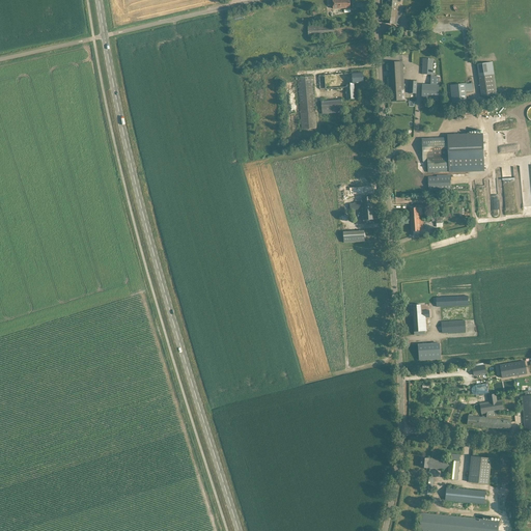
[(332,0),(333,4),(333,8),(344,8),(350,7),(350,0),(332,0)]
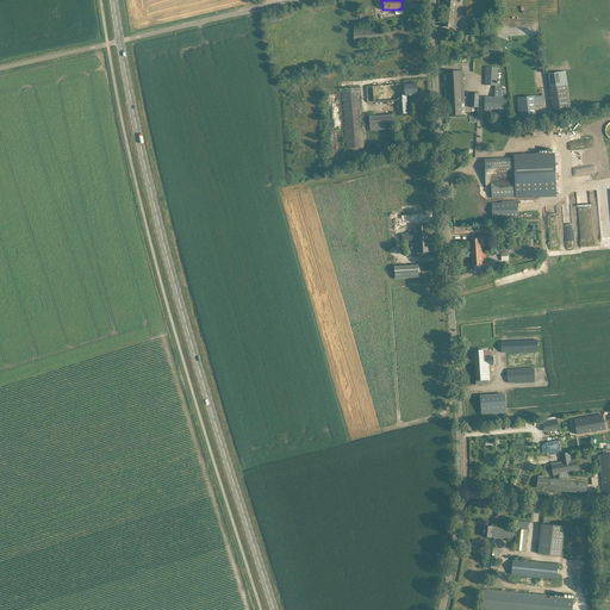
[(444,0),(442,27),(448,27),(459,29),(459,19),(453,19),(455,0),(444,0)]
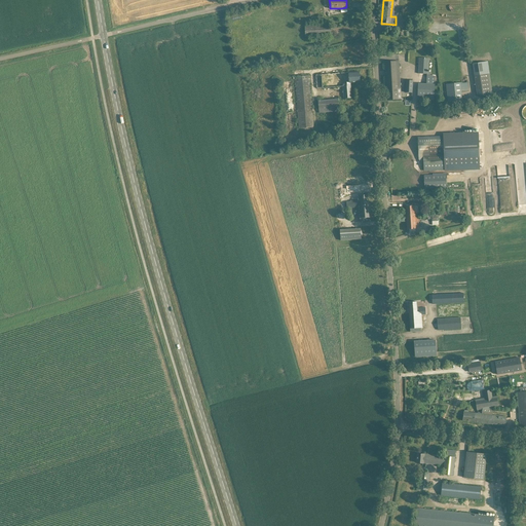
[(305,26),(305,37),(331,36),(331,25),(305,26)]
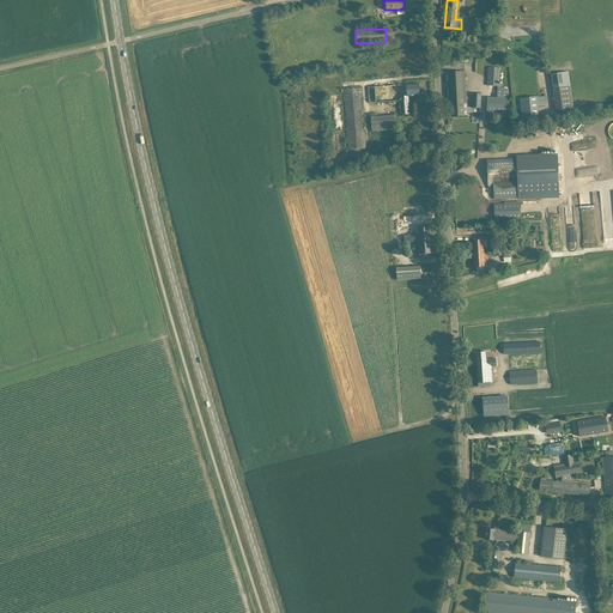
[(487,78),(487,86),(499,86),(499,82),(501,68),(487,67),(487,78)]
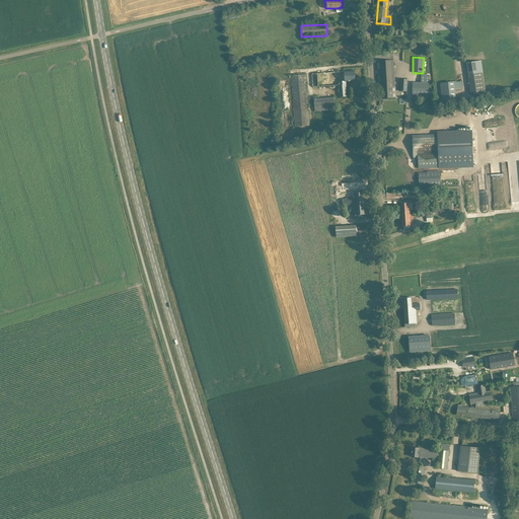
[(393,61),(386,61),(381,61),(383,98),(388,98),(392,98),(391,88),(394,87),(393,61)]
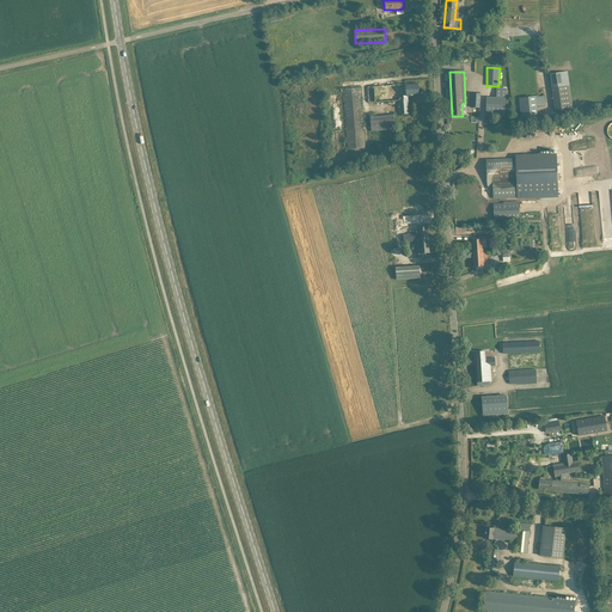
[(567,72),(550,74),(551,89),(555,112),(573,110),(569,86),(567,72)]
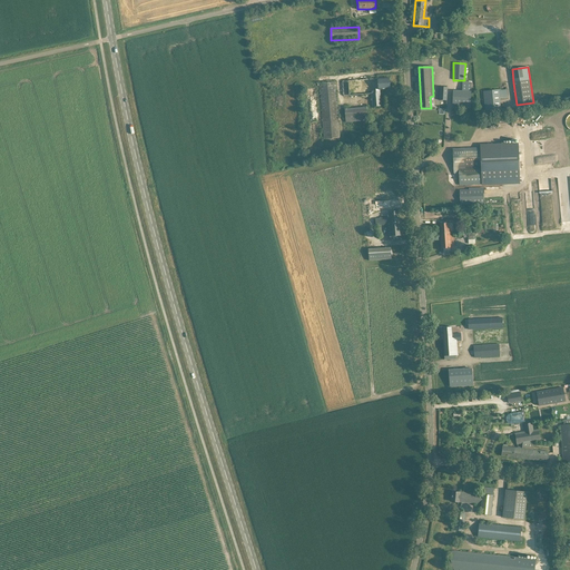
[(343,96),(350,95),(350,96),(372,94),(373,107),(381,107),(380,89),(390,89),(390,78),(383,78),(342,81),(343,96)]
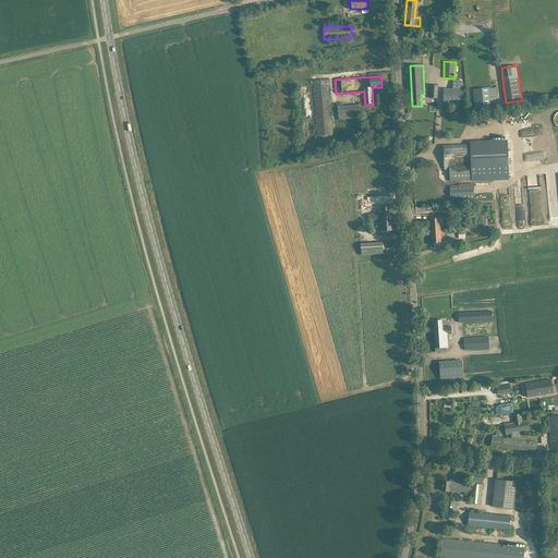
[(313,81),(317,136),(332,135),(328,80),(313,81)]
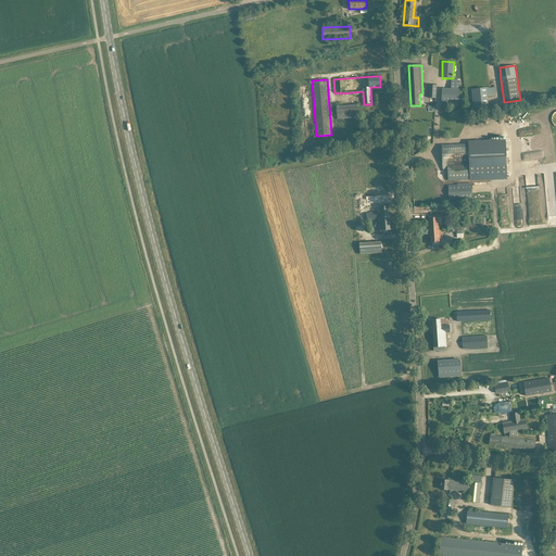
[(442,89),(441,105),(458,106),(459,80),(451,80),(451,89),(442,89)]
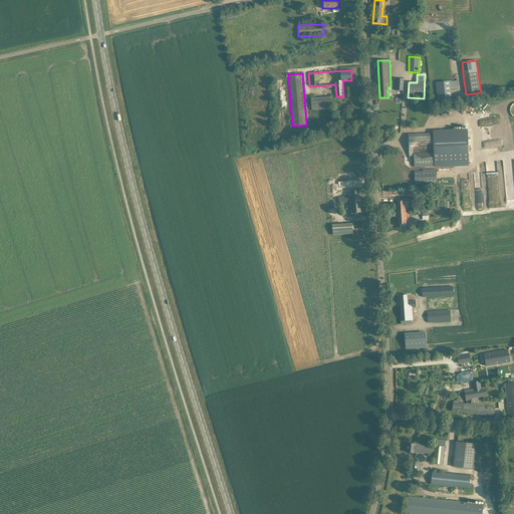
[(450,80),(436,82),(438,99),(452,98),(451,89),(450,80)]
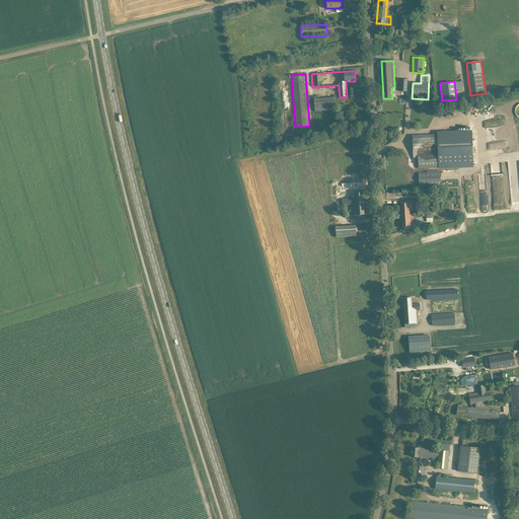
[(314,99),(315,112),(336,109),(335,97),(314,99)]
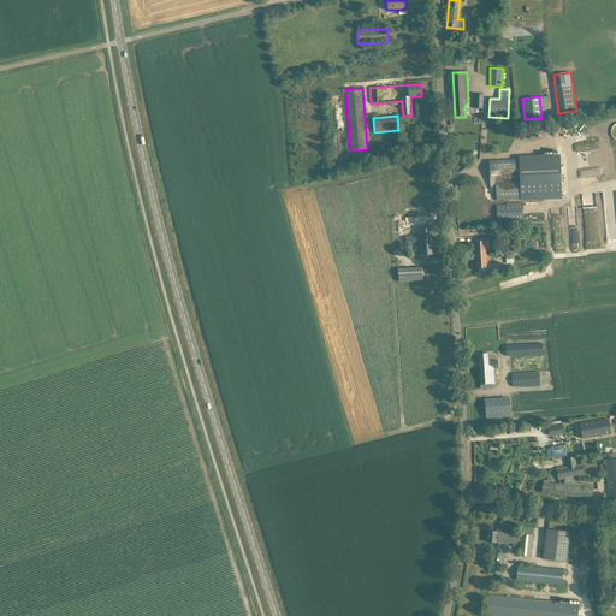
[(519,157),(519,160),(490,161),(491,188),(496,188),(496,200),(525,199),(542,199),(562,197),(560,154),(519,157)]
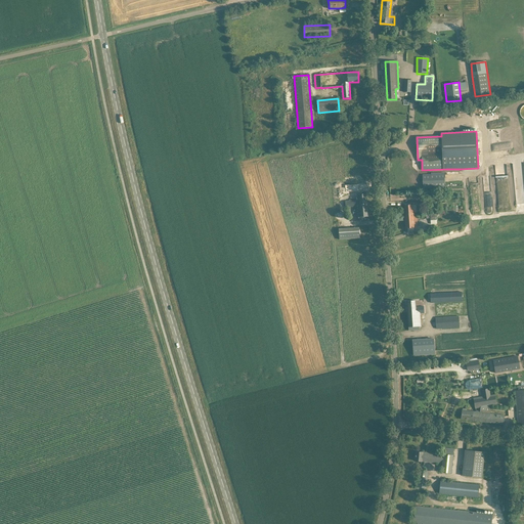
[(423,188),(438,187),(445,187),(444,172),(431,173),(431,175),(422,175),(423,188)]
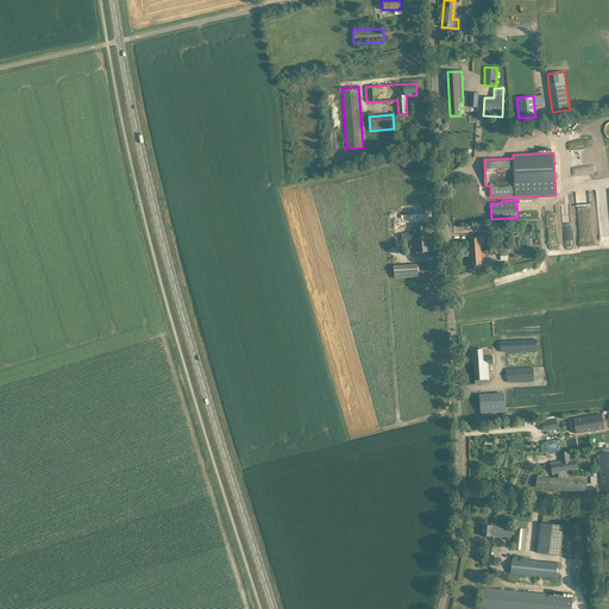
[(406,233),(401,233),(401,234),(402,240),(407,240),(410,240),(412,239),(413,239),(413,240),(413,252),(416,252),(418,257),(422,256),(428,256),(427,239),(426,226),(420,226),(415,226),(416,233),(413,234),(412,232),(406,232),(406,233)]
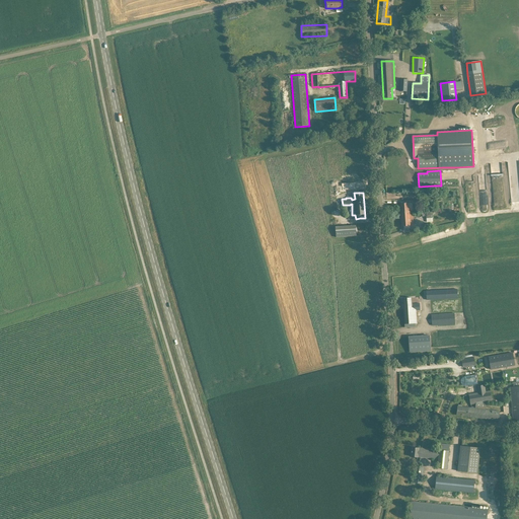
[(400,204),(401,215),(413,214),(412,203),(400,204)]
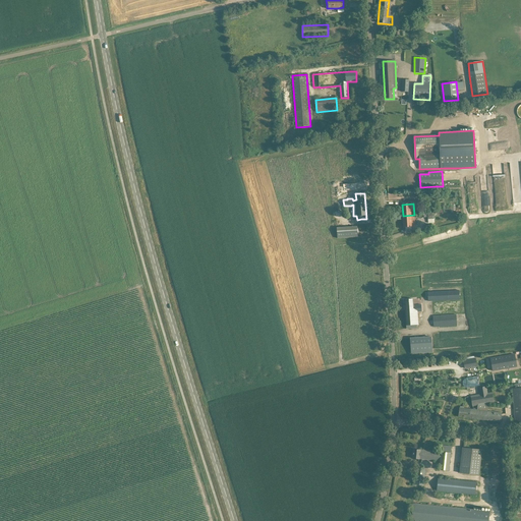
[(414,215),(403,216),(404,227),(415,227),(414,215)]
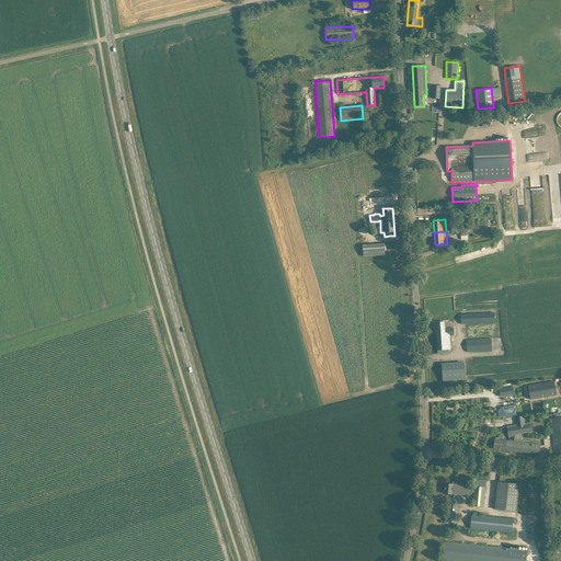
[(385,243),(363,245),(364,256),(367,256),(385,255),(385,243)]
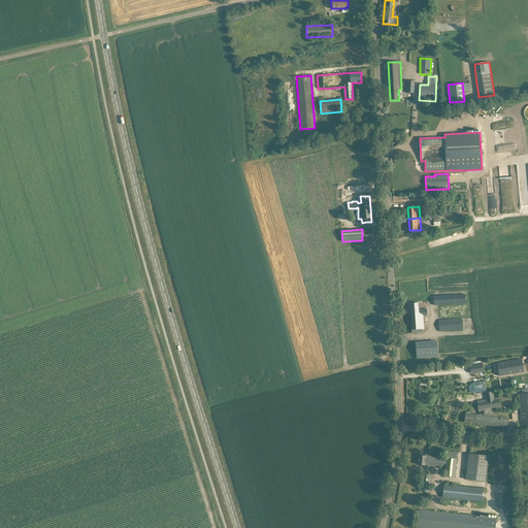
[(465,294),(454,295),(433,296),(434,305),(455,304),(465,303),(465,294)]
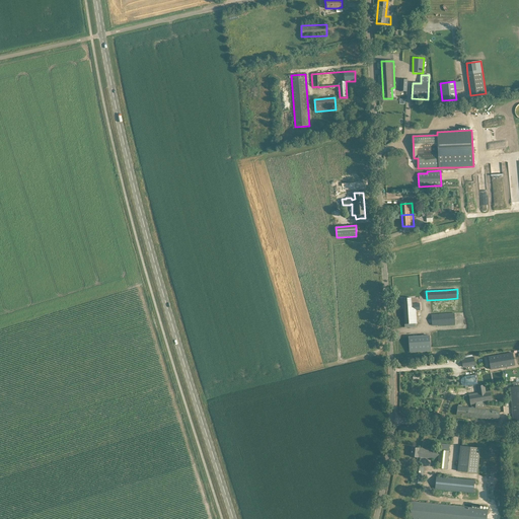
[(412,304),(412,302),(412,298),(402,298),(404,327),(416,326),(415,323),(417,323),(416,311),(417,311),(417,310),(420,310),(420,303),(412,304)]
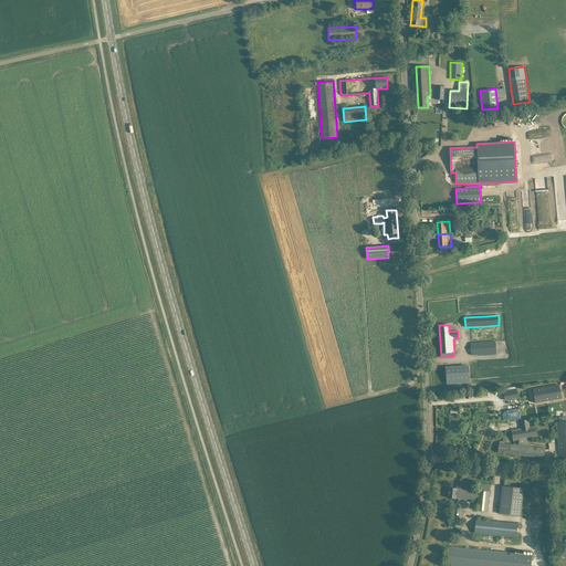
[(471,343),(471,355),(496,354),(495,342),(471,343)]
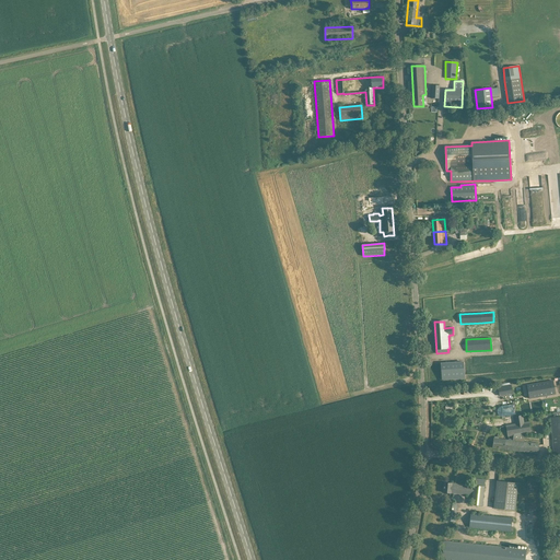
[(464,362),(446,363),(441,363),(442,380),(465,378),(464,362)]
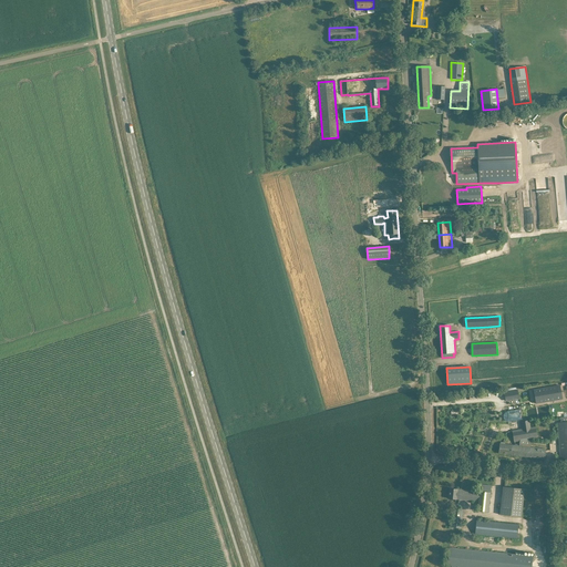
[(534,390),(536,403),(563,399),(559,385),(534,390)]
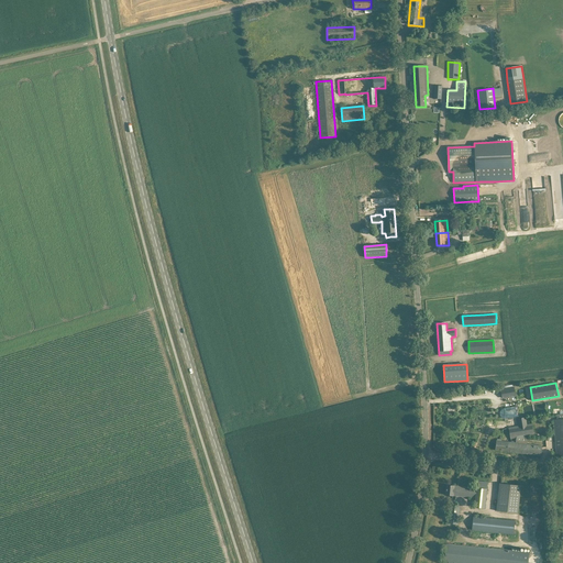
[(500,389),(503,398),(515,396),(514,387),(500,389)]
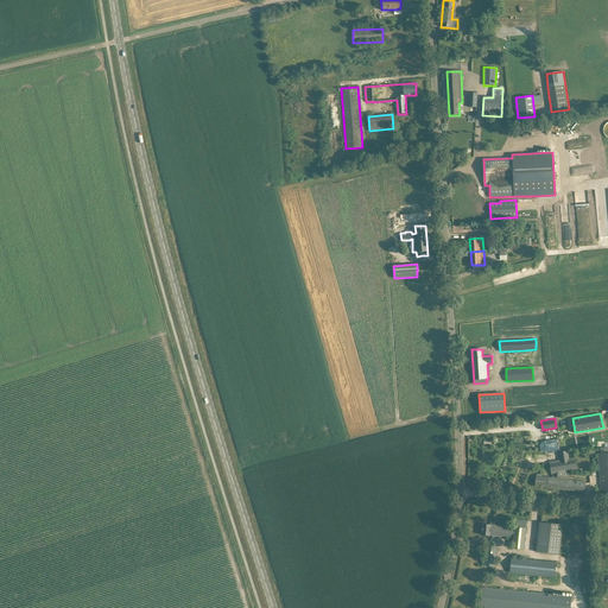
[(521,434),(518,480),(532,481),(536,435),(521,434)]
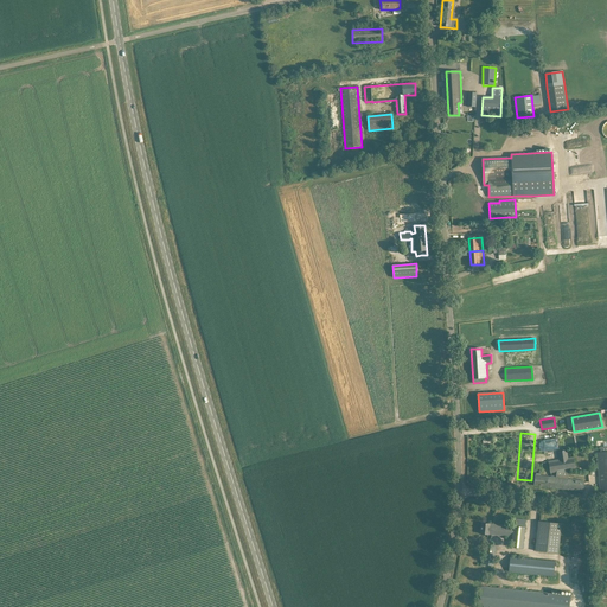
[(556,438),(543,440),(542,440),(541,441),(540,442),(540,443),(538,443),(538,445),(538,446),(538,447),(540,448),(540,449),(541,451),(542,451),(543,452),(544,452),(545,452),(558,449),(556,438)]
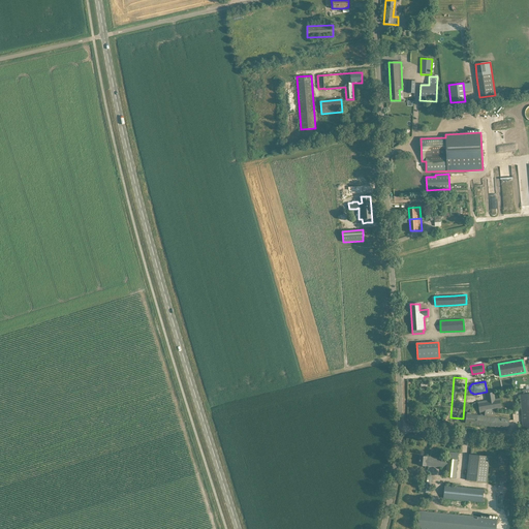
[(486,411),(485,416),(471,414),(471,412),(467,412),(467,413),(465,423),(507,429),(509,419),(495,417),(495,415),(494,415),(495,409),(501,408),(499,398),(495,399),(493,392),(486,394),(487,401),(477,402),(479,412),(486,411)]
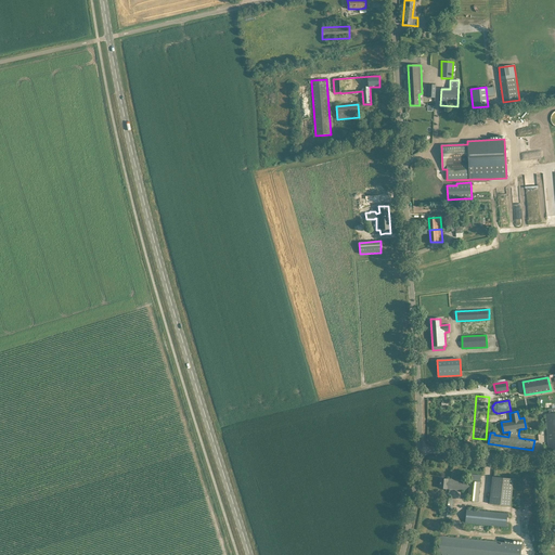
[(554,413),(545,414),(549,446),(549,450),(554,450),(554,413)]
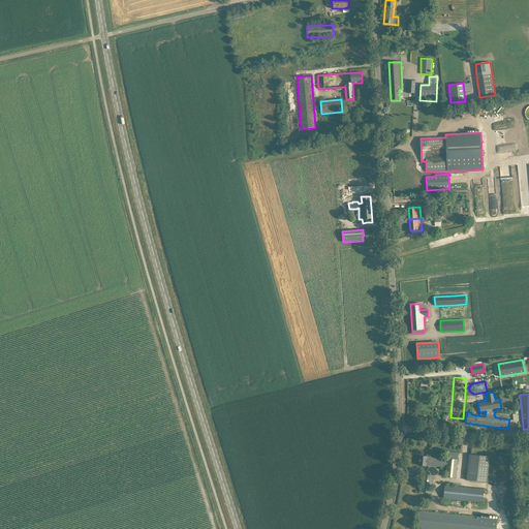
[(418,465),(446,468),(445,477),(456,478),(458,459),(458,454),(448,453),(447,459),(419,456),(418,465)]
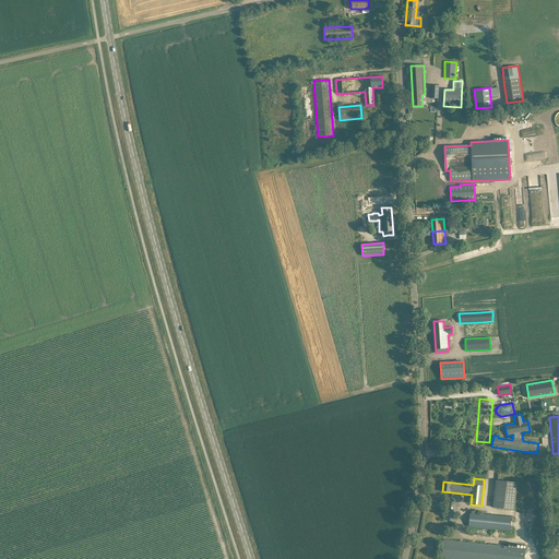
[(494,508),(514,510),(516,483),(496,480),(494,508)]
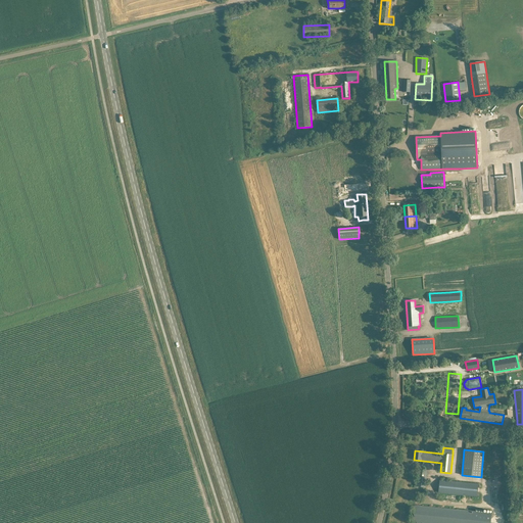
[(417,486),(422,487),(425,487),(427,471),(418,470),(417,486)]
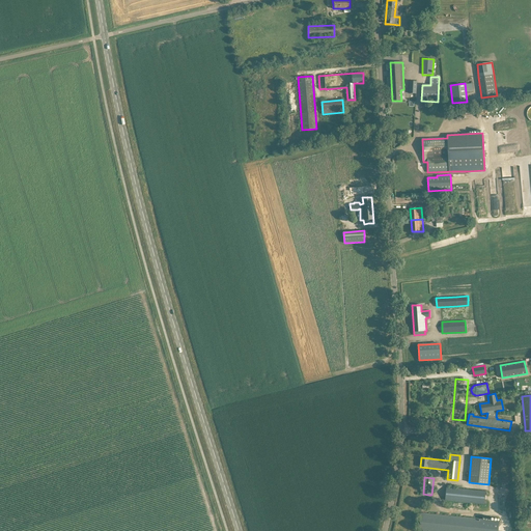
[(446,487),(445,500),(484,504),(485,492),(446,487)]
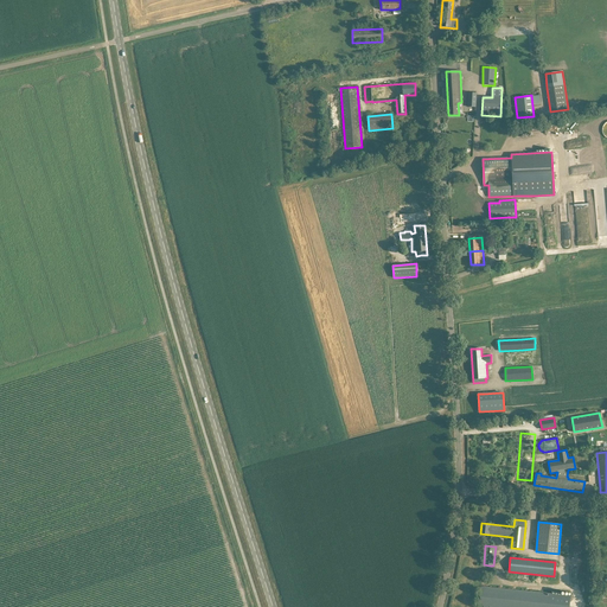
[(479,606),(568,606),(570,595),(481,587),(479,606)]
